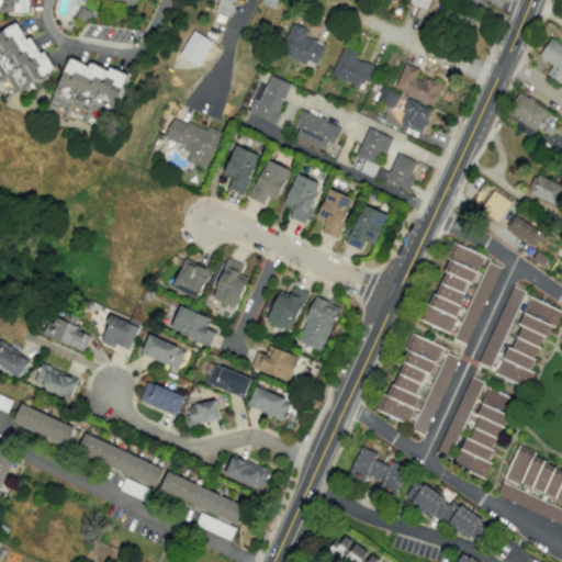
[(0,0),(0,9),(30,9),(30,0),(0,0)]
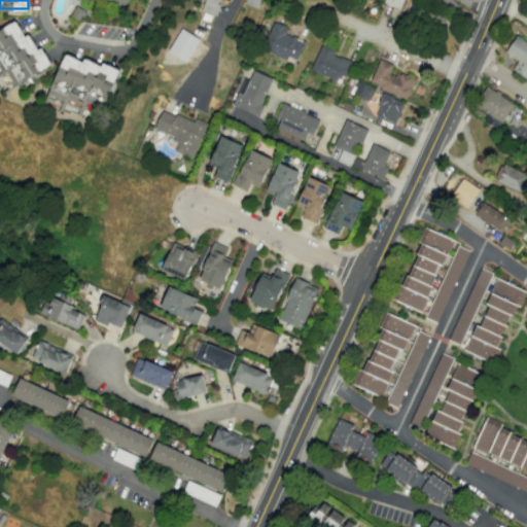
[(107,0),(117,9),(126,0),(107,0)]
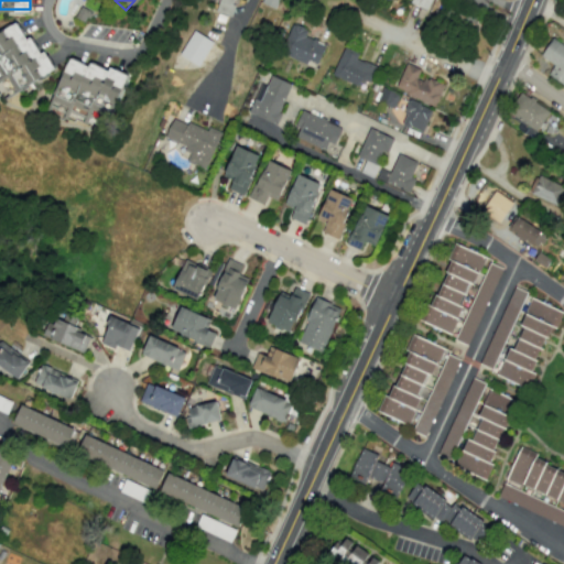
[(274,9),(278,0),(262,0),(261,3),(274,9)]
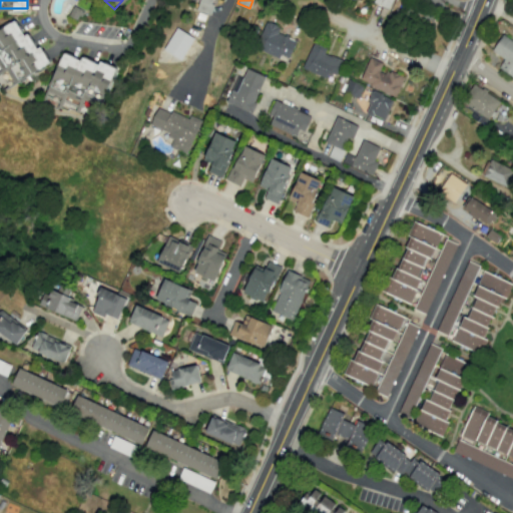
[(391,0),(372,0),(372,3),(389,9),(391,0)]
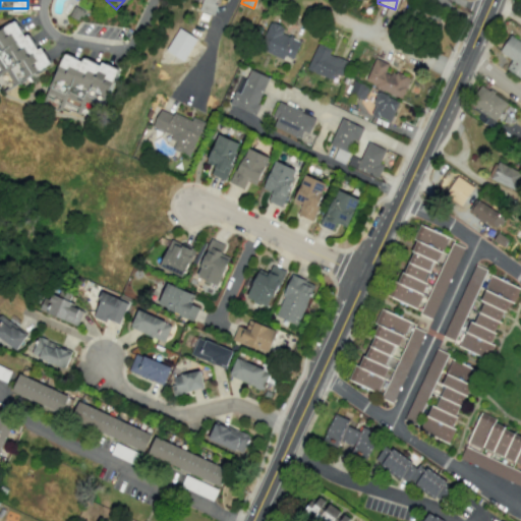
[(85,11),(74,5),(69,15),(76,19),(79,14),(82,16),(85,11)]
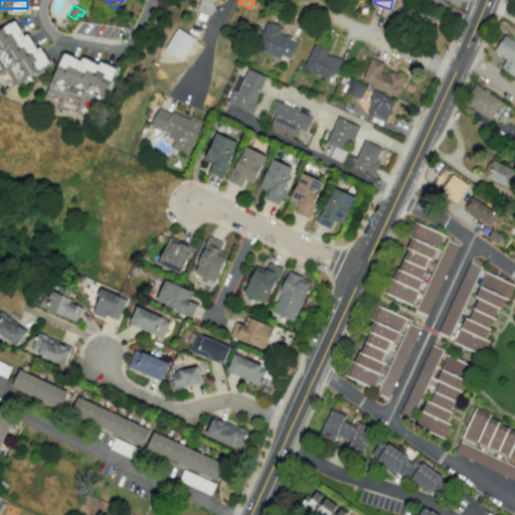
[(16,17),(0,26),(0,88),(4,92),(51,61),(40,44),(36,46),(27,31),(24,33),(22,30),(23,30),(16,17)]
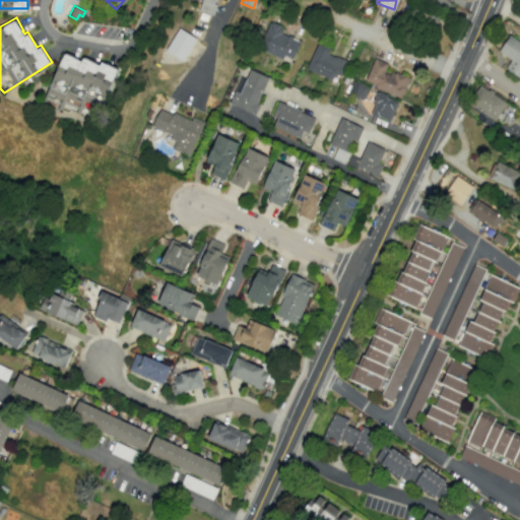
[(282,59),(283,56),(293,60),(300,42),(280,34),(283,27),(269,21),(258,49),(282,59)]
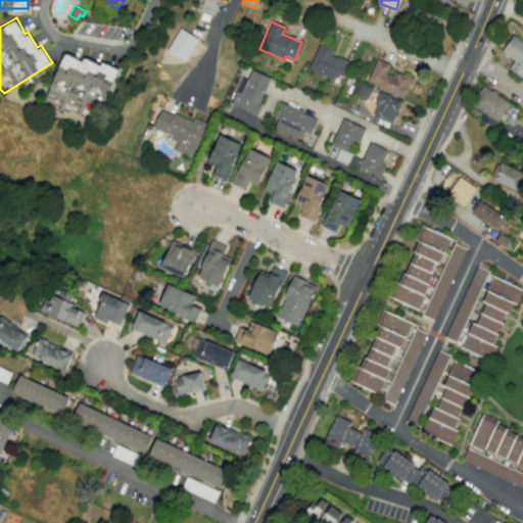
[(196,37),(177,29),(167,52),(186,60),(196,37)]
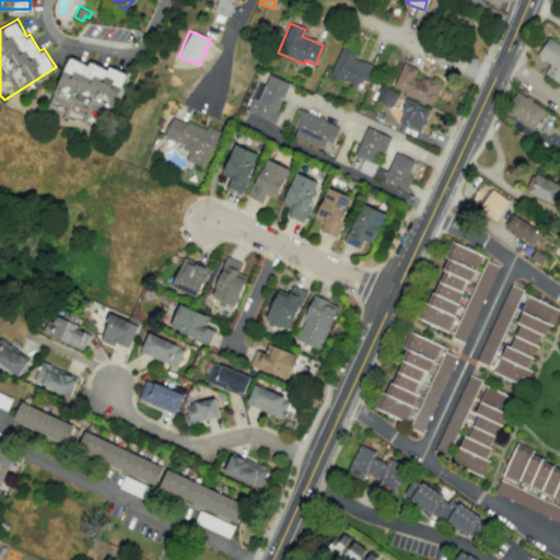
[(559,63),(559,45),(547,37),(536,56),(549,65),(543,74),(551,80),(559,63)]
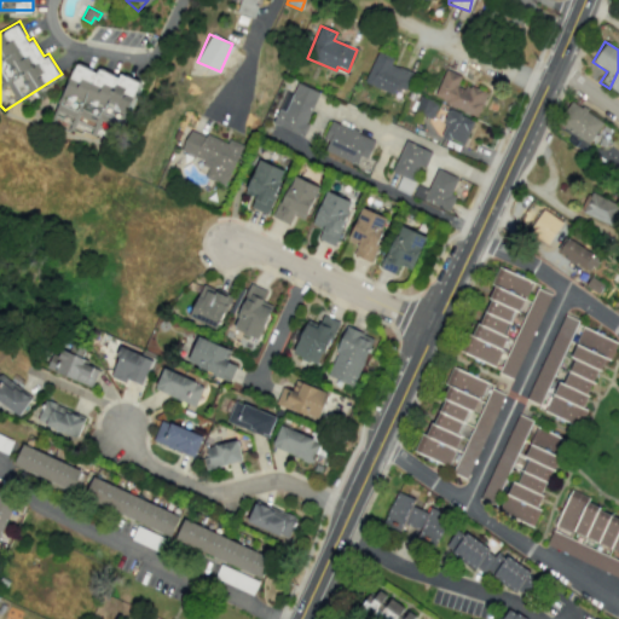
[(404,90),(412,74),(392,64),(394,58),(377,51),(364,82),(392,94),(397,86),(404,90)]
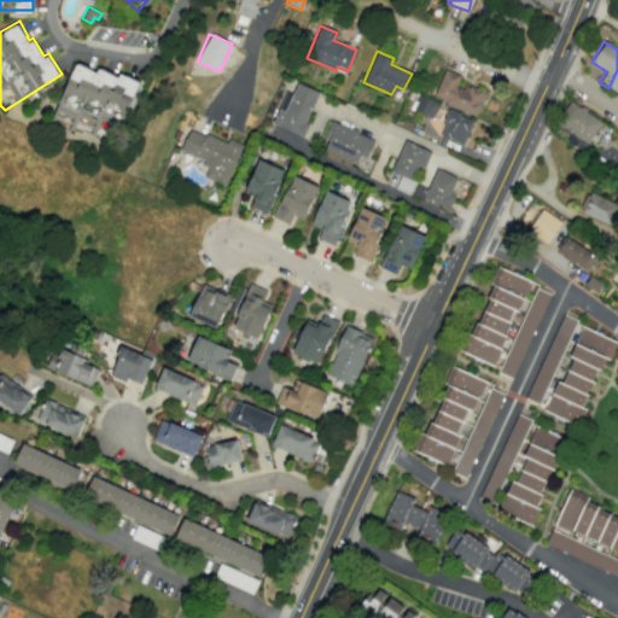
[(75,60),(46,123),(69,134),(71,130),(80,135),(82,132),(93,136),(97,128),(112,135),(139,80),(124,74),(124,75),(118,73),(116,76),(112,74),(112,73),(99,66),(98,69),(97,68),(95,73),(88,69),(89,68),(75,60)]
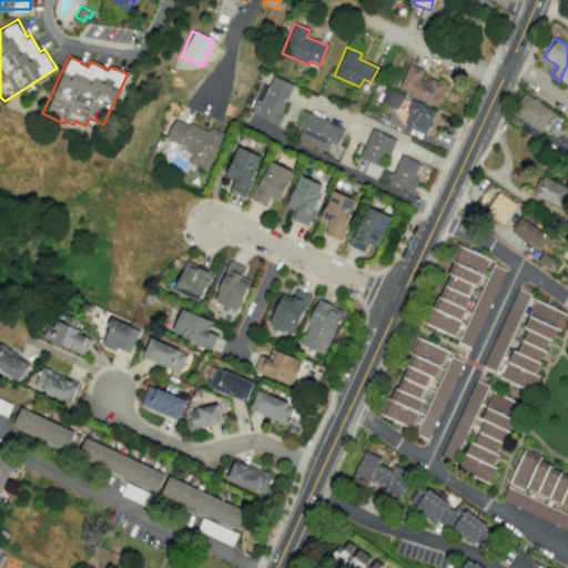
[(437,107),(446,87),(421,75),(423,70),(408,63),(397,90),(437,107)]
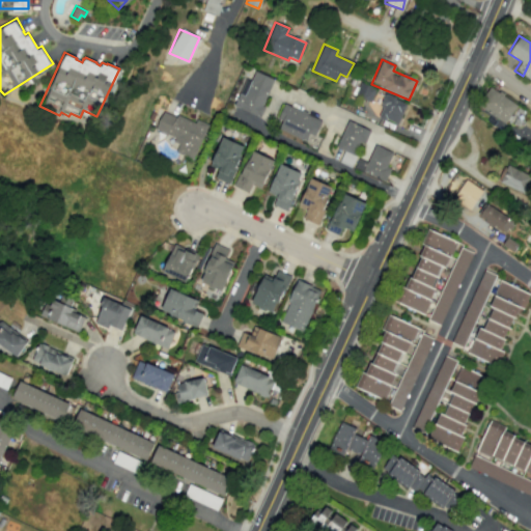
[(245,79),(233,107),(258,116),(273,79),(254,72),(250,81),(245,79)]
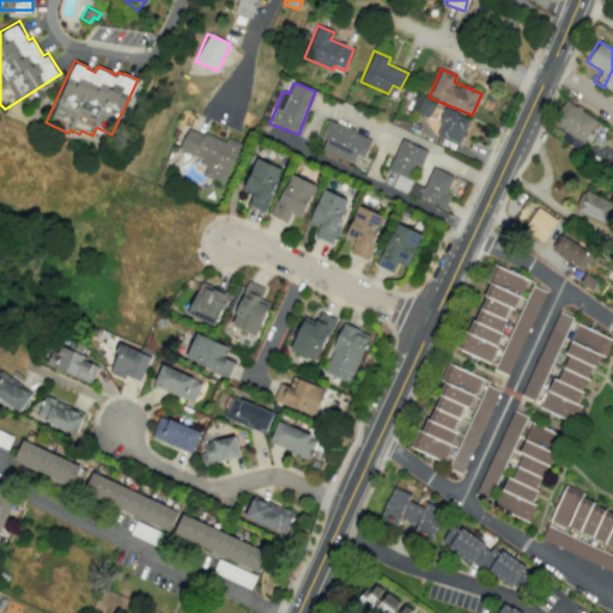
[(432,103),(416,97),(412,110),(429,116),(432,103)]
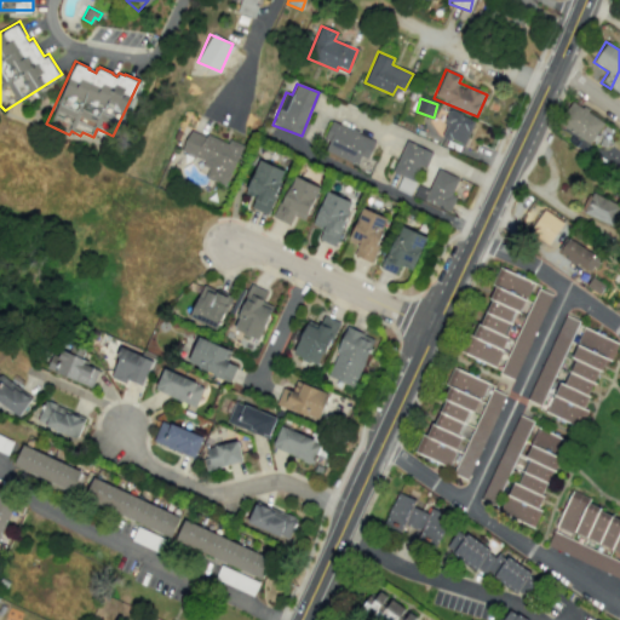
[(557,126),(591,143),(603,119),(569,102),(557,126)]
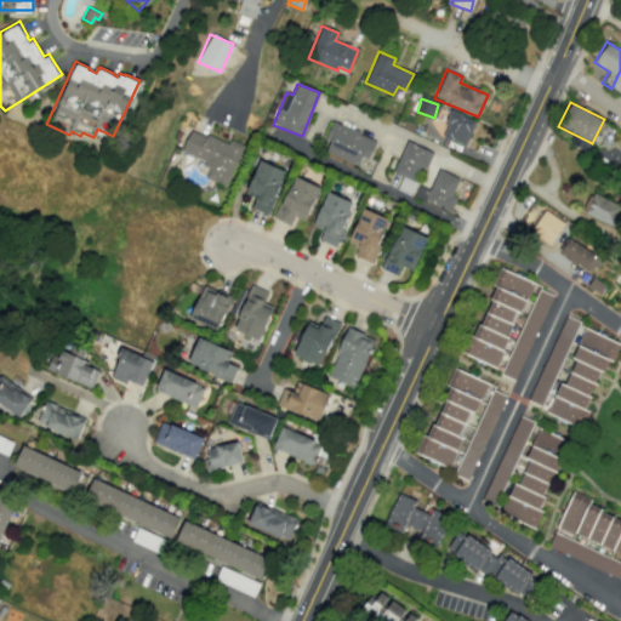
[(465,146),(474,120),(450,110),(440,136),(465,146)]
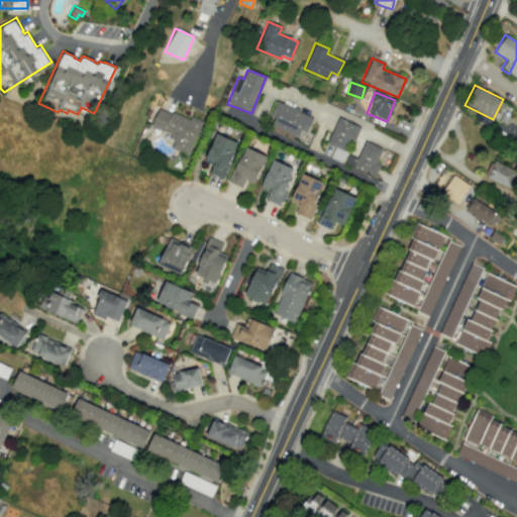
[(270,116),(274,117),(270,125),(297,137),(300,130),(306,132),(312,117),(276,101),(270,116)]
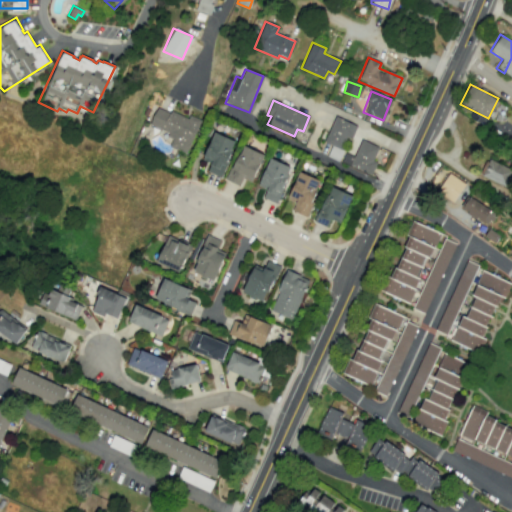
[(200,119),(189,115),(188,118),(156,107),(149,126),(173,135),(169,147),(187,154),(200,119)]
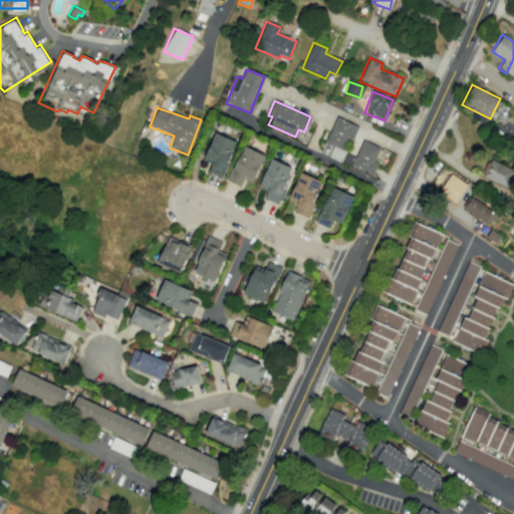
[(325,143),(332,146),(327,157),(340,162),(356,125),(336,116),(325,143)]
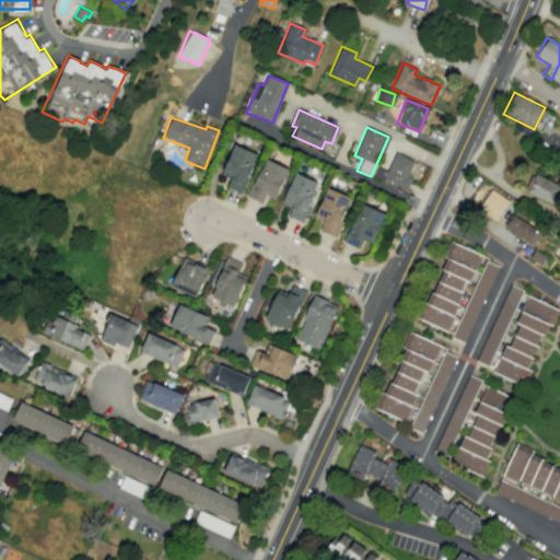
[(243,195),(256,153),(232,146),(222,175),(230,177),(226,189),(243,195)]
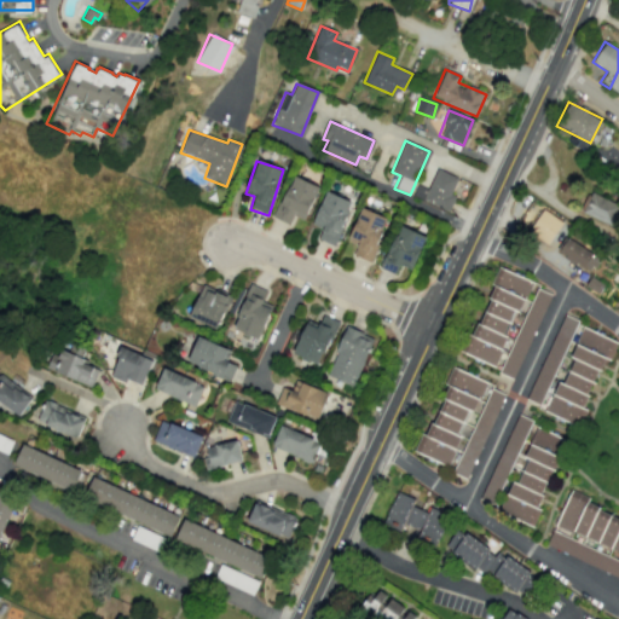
[(412,196),(445,210),(460,179),(437,169),(427,189),(417,185),(412,196)]
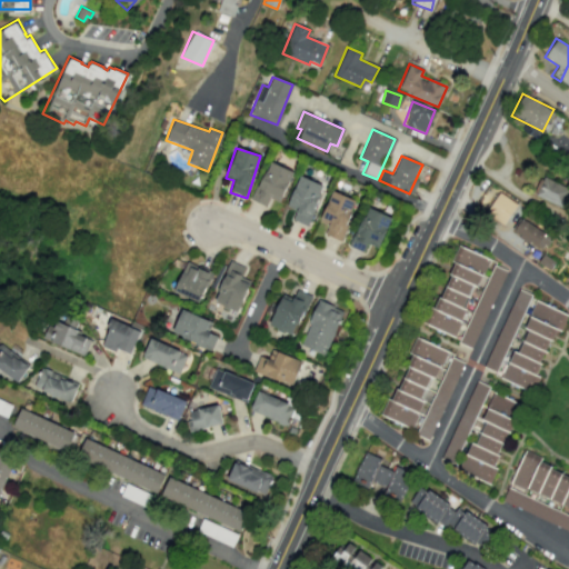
[(251,200),(266,206),(269,198),(280,202),(292,171),(268,161),(251,200)]
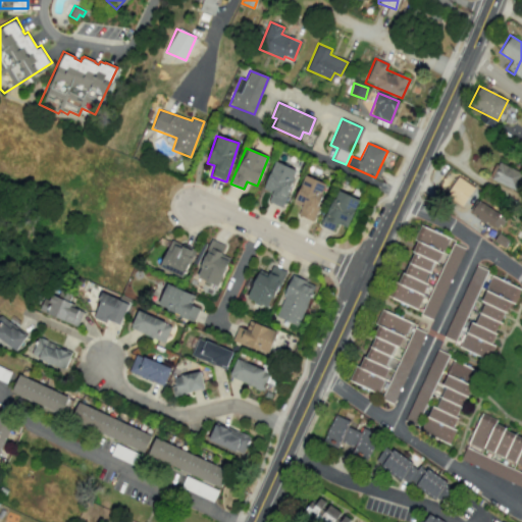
[(267,202),(282,207),(296,169),(273,161),(263,190),(271,193),(267,202)]
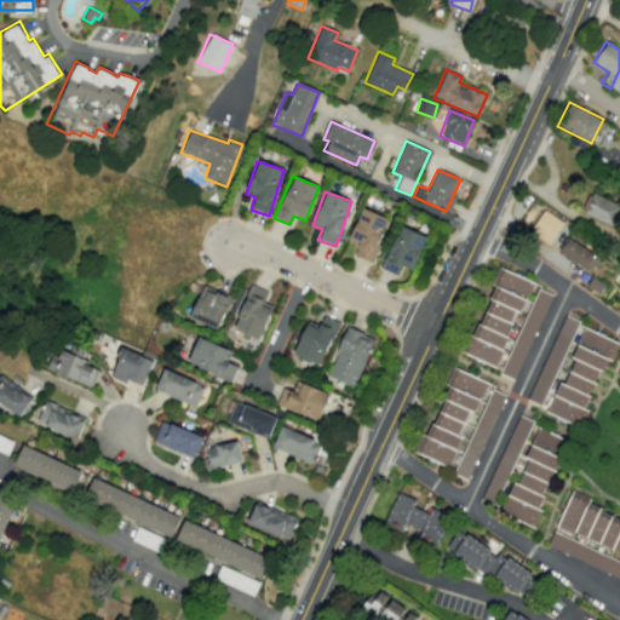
[(619,207),(619,204),(589,193),(581,213),(614,225),(619,207)]
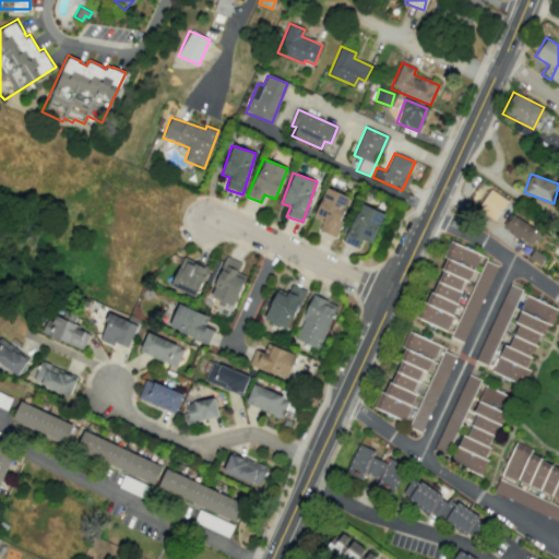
[(334,237),(349,197),(325,188),(313,217),(322,221),(318,230),(334,237)]
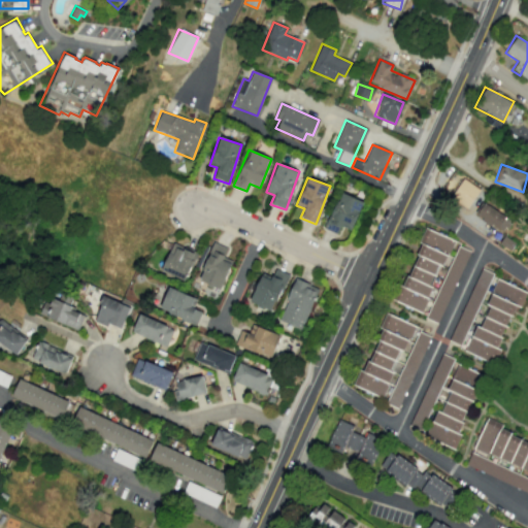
[(480,190),(463,178),(450,198),(467,209),(480,190)]
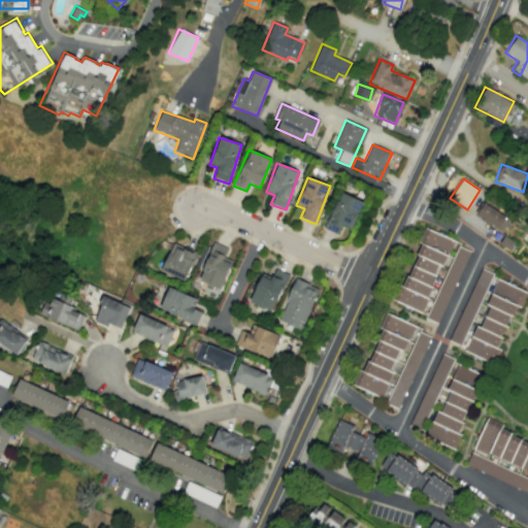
[(363,202),(341,192),(324,228),(337,234),(341,227),(350,230),(363,202)]
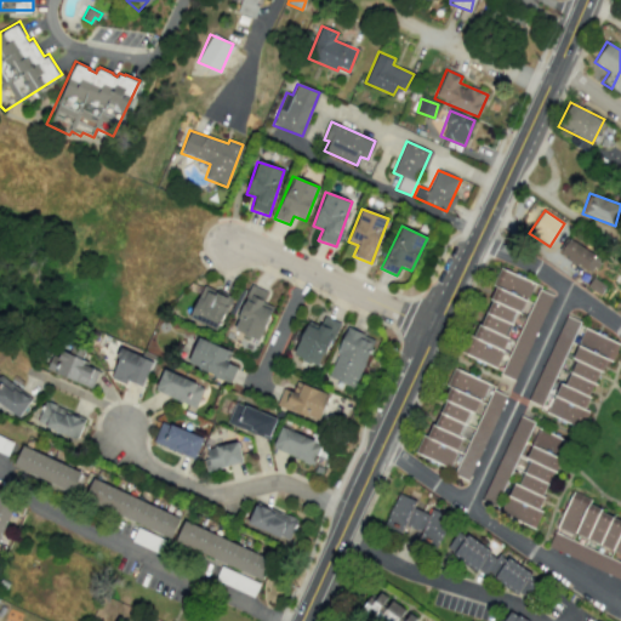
[(591,272),(599,257),(568,239),(559,255),(591,272)]
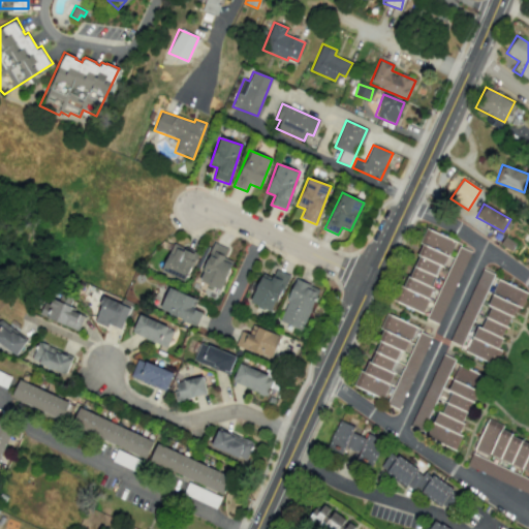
[(423,313),(453,239),(426,228),(397,303),(423,313)]
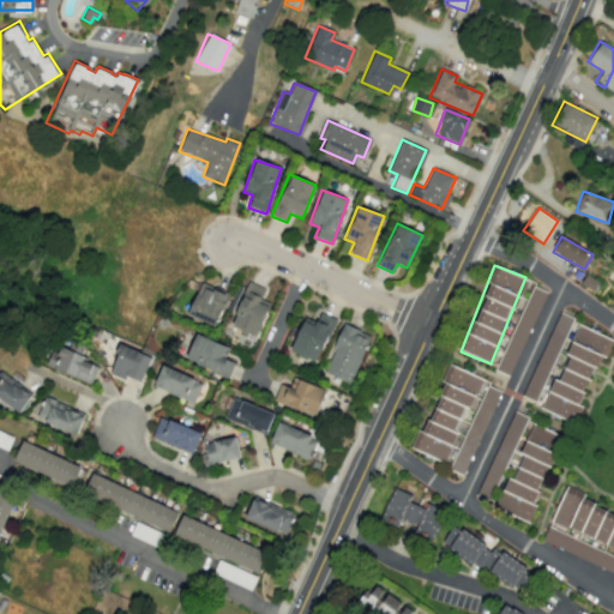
[(260,299),(264,287),(246,282),(232,327),(258,336),(269,302),(260,299)]
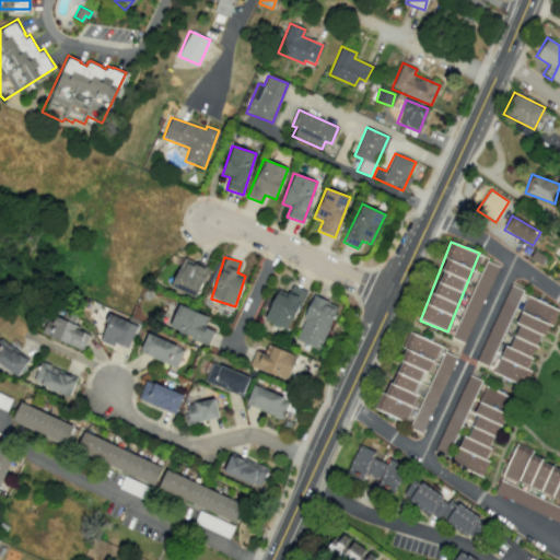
[(198,296),(208,267),(181,258),(172,289),(198,296)]
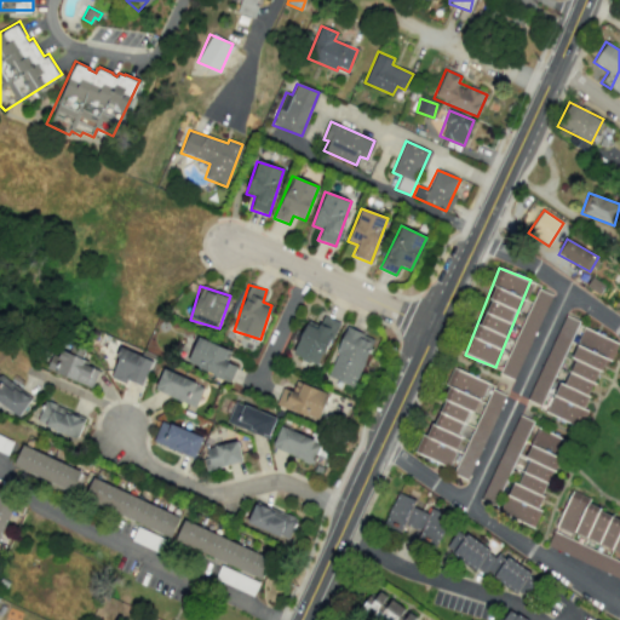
[(550,294),(537,288),(501,374),(515,379),(550,294)]
